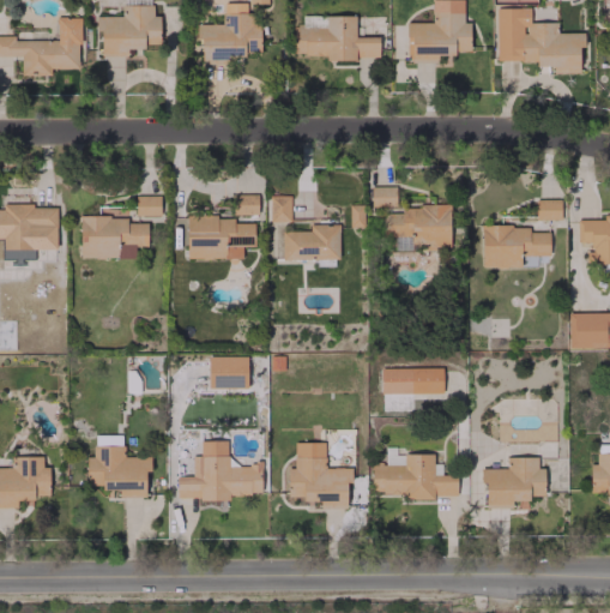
[(263,55),(263,24),(254,24),(254,13),(248,13),(248,5),(271,5),(270,0),(251,0),(225,0),(225,25),(199,25),(199,40),(204,40),(204,65),(229,65),(229,55),(263,55)]
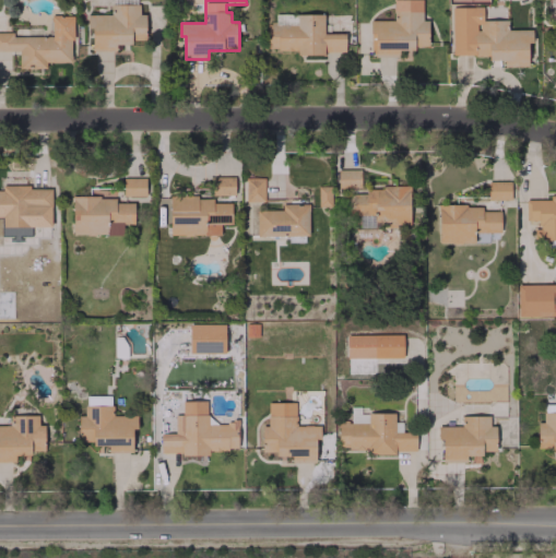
[(94,52),(118,51),(118,46),(134,45),(134,42),(148,40),(148,15),(142,15),(142,6),(113,7),(114,15),(89,15),(90,30),(94,30),(94,52)]
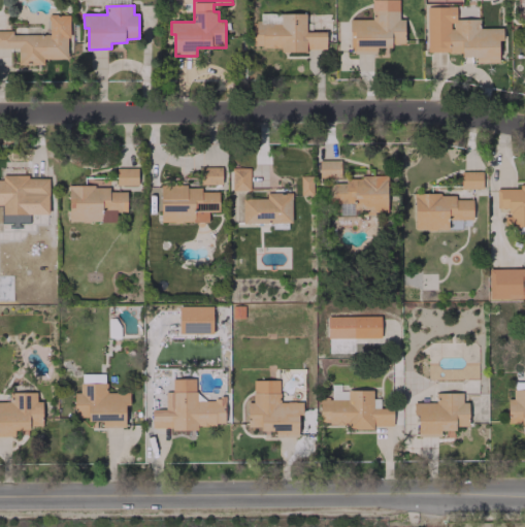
[(428,53),(463,53),(463,57),(477,57),(477,63),(500,63),(500,41),(503,41),(503,29),(481,29),(481,20),(457,20),(457,7),(428,7),(428,53)]
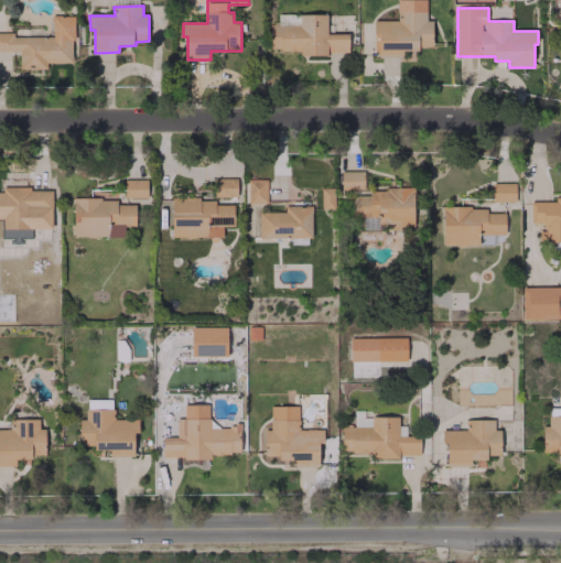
[(428,12),(399,11),(399,22),(377,22),(376,57),(405,57),(405,52),(420,52),(420,47),(433,47),(434,21),(428,21),(428,12)]
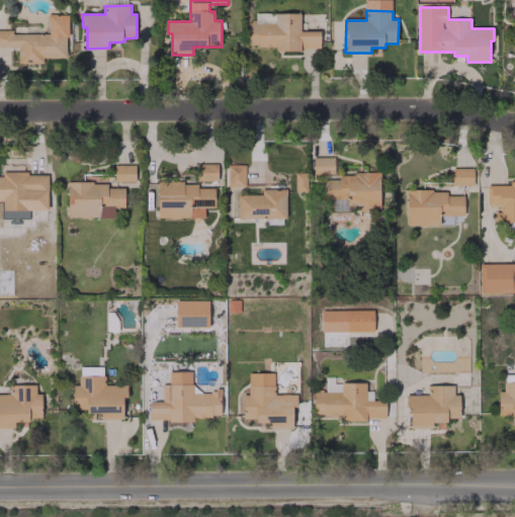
[(302,14),(257,14),(257,22),(250,22),(249,48),(276,48),(276,51),(321,51),(322,32),(302,31),(302,14)]
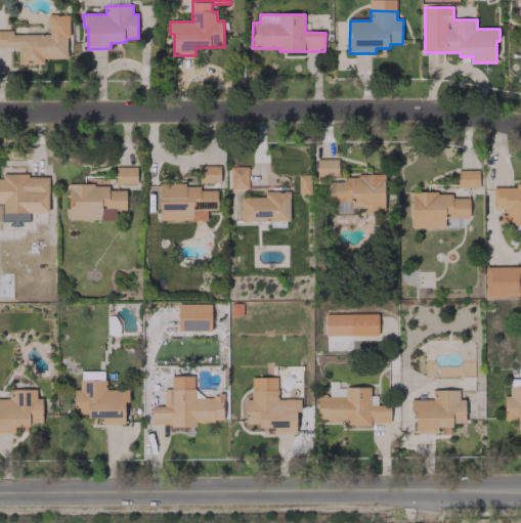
[(19,66),(45,64),(45,58),(70,58),(70,15),(50,15),(50,35),(13,35),(13,31),(0,31),(0,47),(19,48),(19,66)]
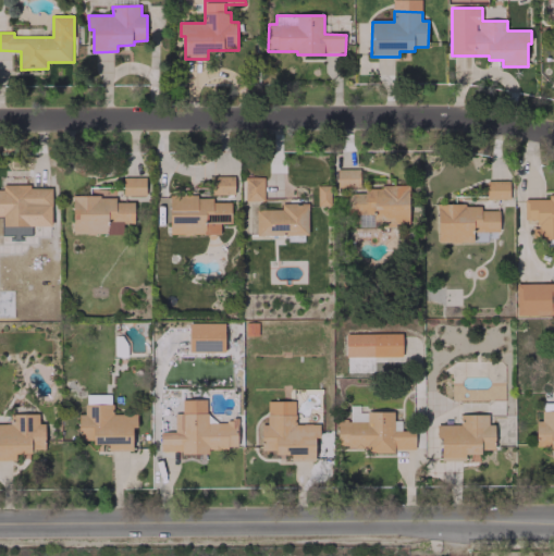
[(339,188),(361,188),(360,170),(339,170),(339,188)]
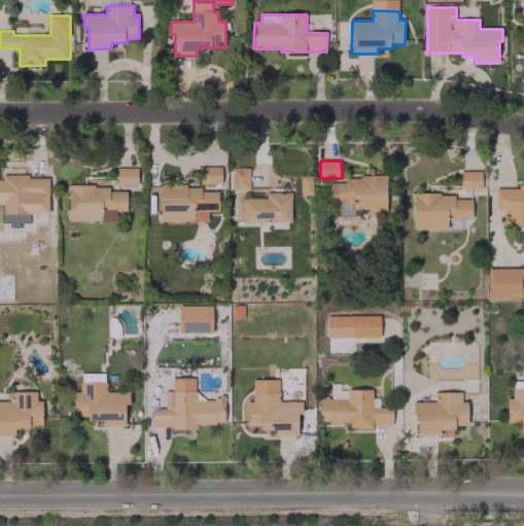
[(223,168),(204,168),(204,184),(223,184),(223,168)]
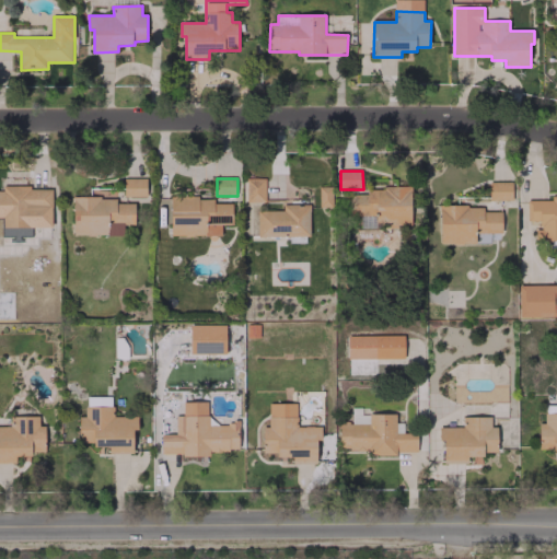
[(248,204),(267,204),(267,178),(247,179),(248,204)]
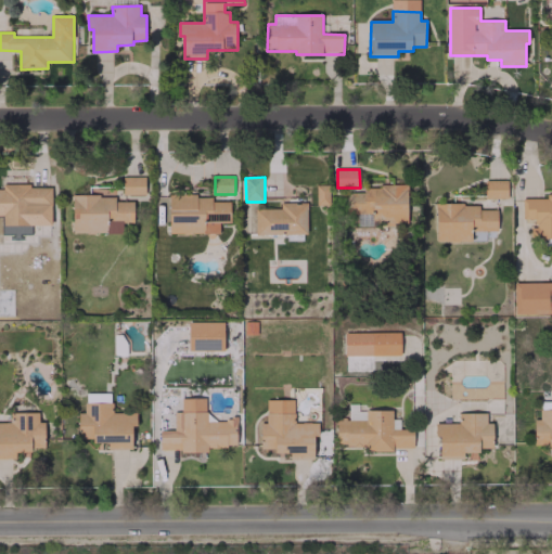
[(146,195),(146,178),(125,178),(125,195),(146,195)]
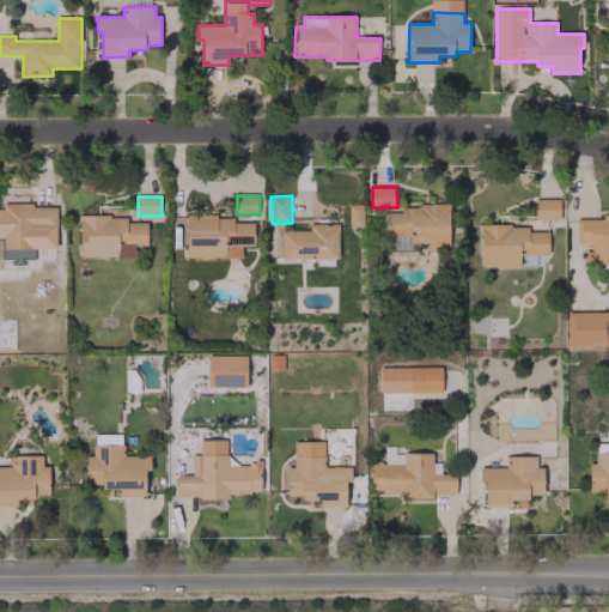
[(562,219),(561,199),(536,200),(537,220),(562,219)]
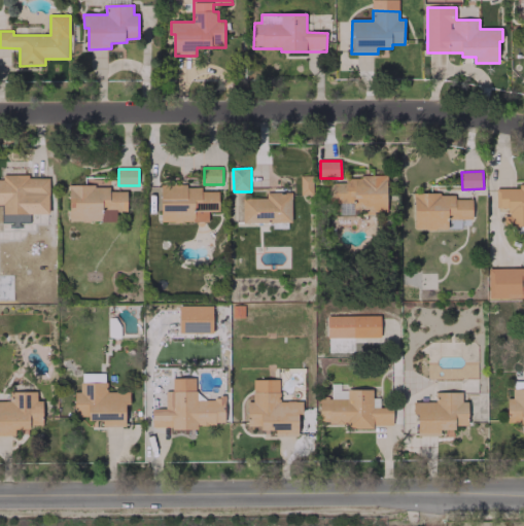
[(30,214),(30,197),(50,196),(50,176),(4,177),(4,180),(0,180),(0,206),(4,206),(5,215),(30,214)]
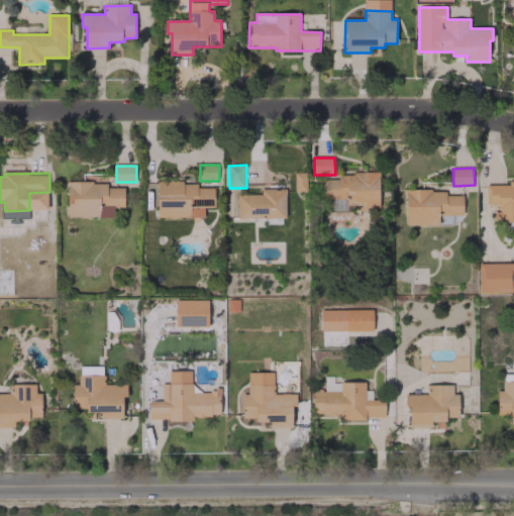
[(308,191),(308,173),(296,173),(296,192),(308,191)]
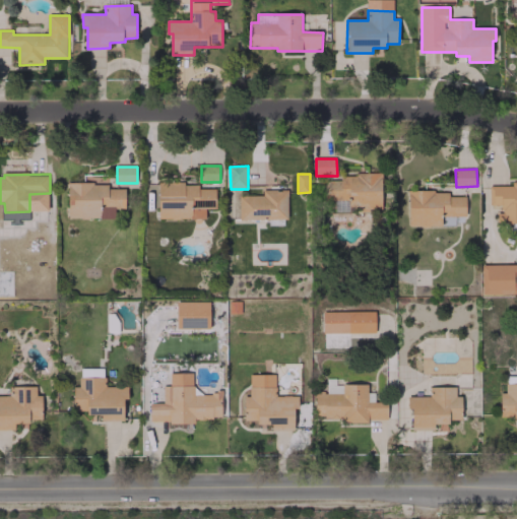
[(350,201),(350,209),(383,209),(382,175),(342,175),(342,181),(325,181),(326,201),(350,201)]
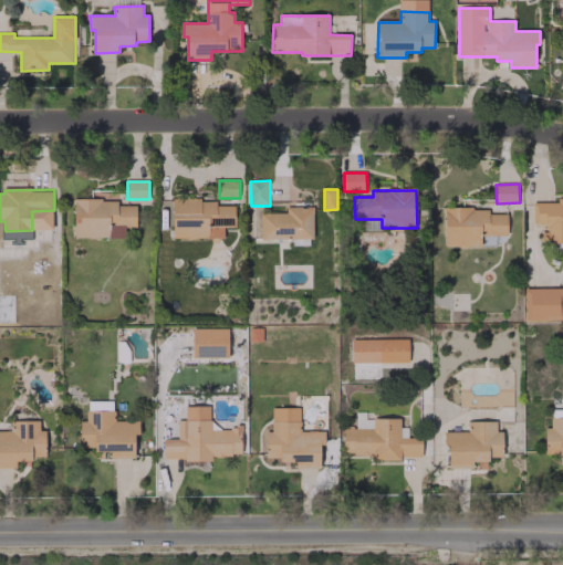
[(137,207),(118,207),(118,200),(75,200),(76,239),(126,238),(126,228),(138,228),(137,207)]
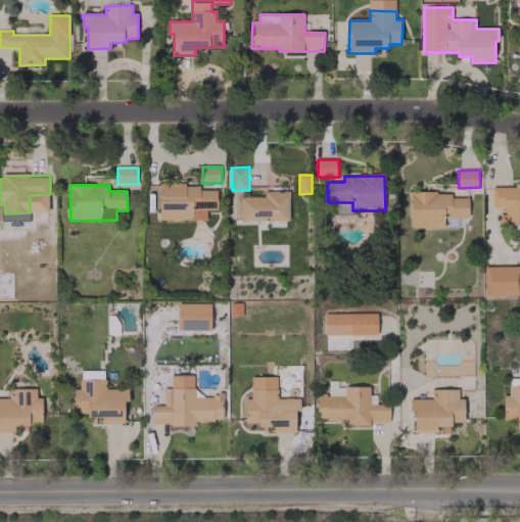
[(219,191),(200,191),(201,185),(160,185),(160,221),(208,221),(208,210),(218,210),(219,191)]
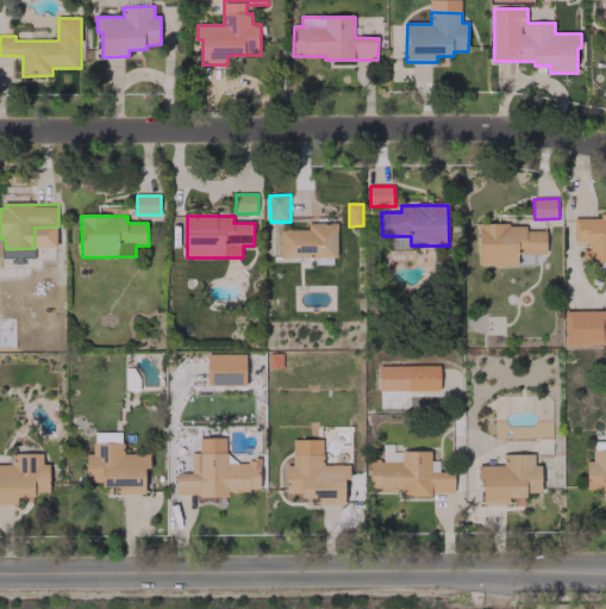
[(575,218),(575,242),(588,242),(588,250),(585,250),(585,262),(605,261),(605,217),(603,217),(603,219),(575,218)]
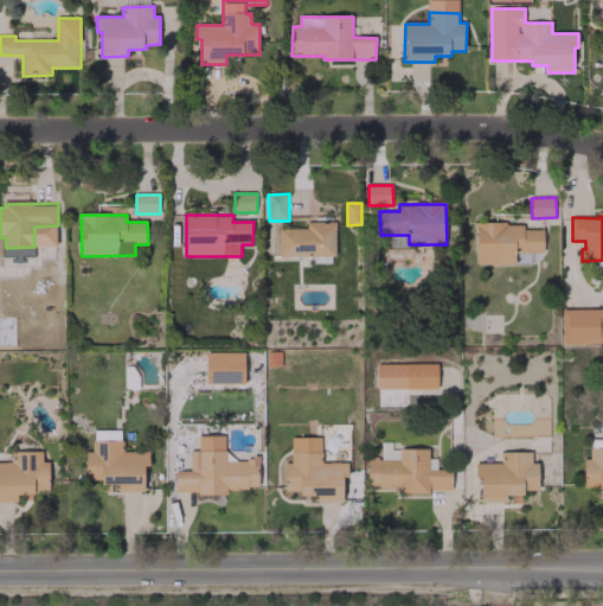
[(337,256),(337,222),(308,223),(308,229),(281,230),(281,257),(337,256)]
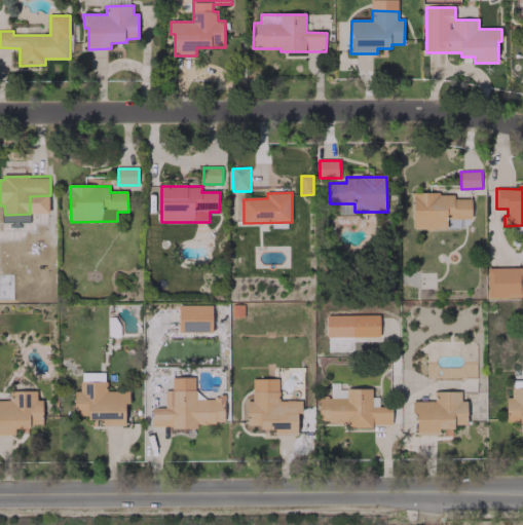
[(473,199),(455,199),(455,194),(414,194),(414,229),(448,230),(448,220),(472,220),(473,199)]
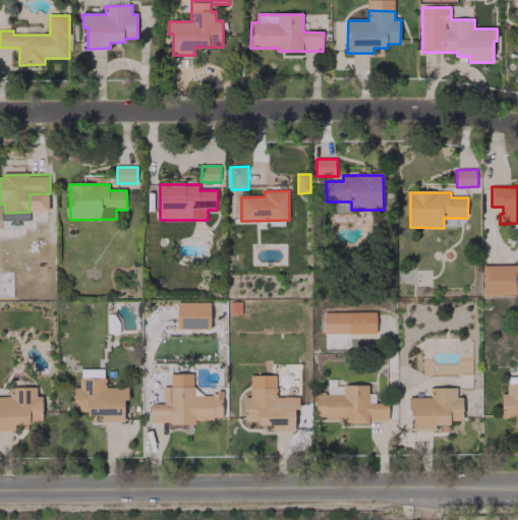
[(483,267),(484,296),(517,296),(517,267),(483,267)]
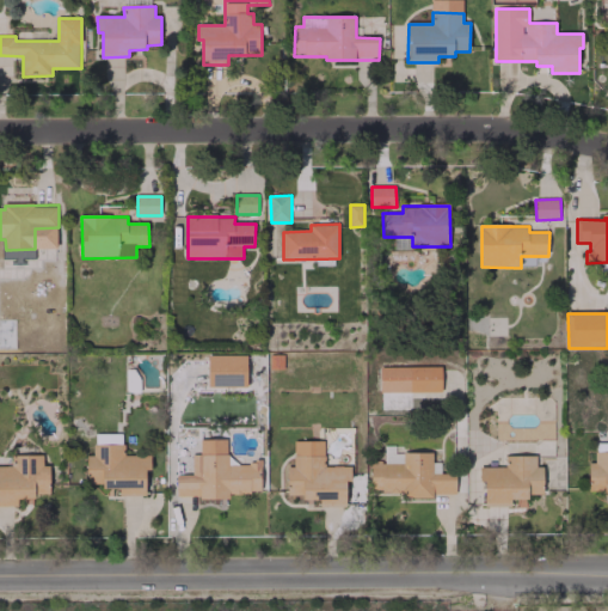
[(247,355),(209,356),(209,388),(249,388),(247,355)]
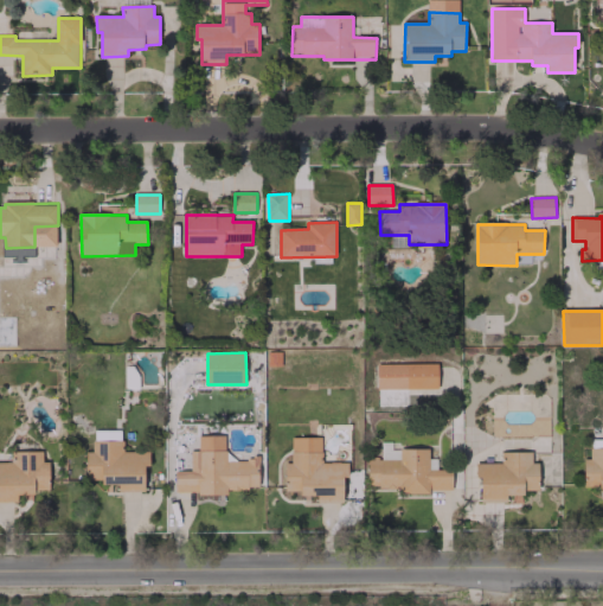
[(378,390),(438,389),(438,364),(378,365),(378,390)]
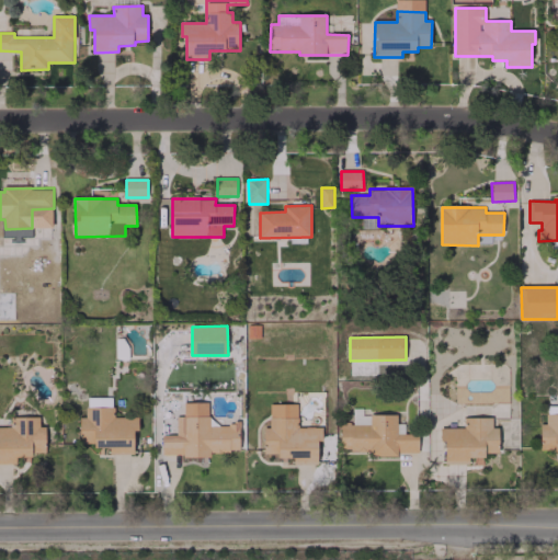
[(135,455),(135,431),(139,431),(139,418),(114,419),(114,399),(88,399),(88,419),(80,419),(81,442),(95,442),(95,448),(111,448),(111,455),(135,455)]
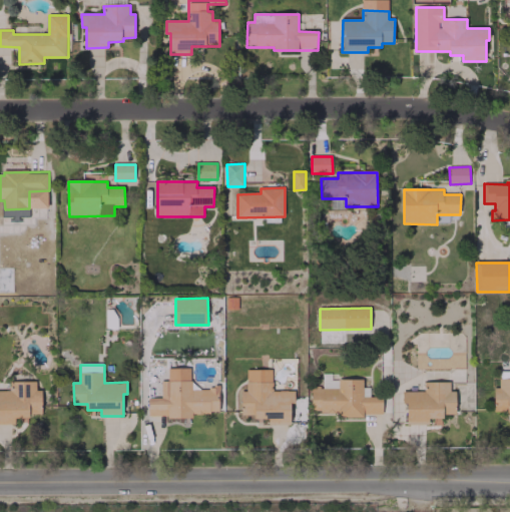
[(148,417),(193,419),(193,414),(219,414),(220,390),(191,389),(192,369),(169,368),(168,382),(162,382),(162,398),(149,398),(148,417)]
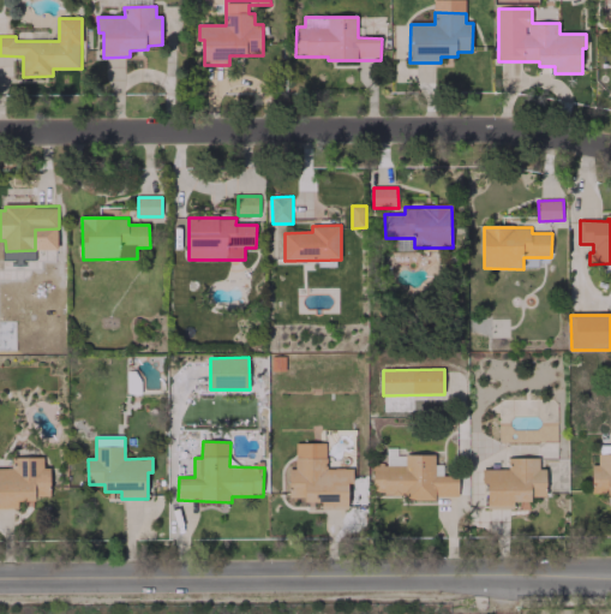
[(348,508),(348,484),(354,484),(354,470),(328,470),(328,445),(298,443),(298,470),(291,470),(289,498),(306,498),(306,507),(348,508)]
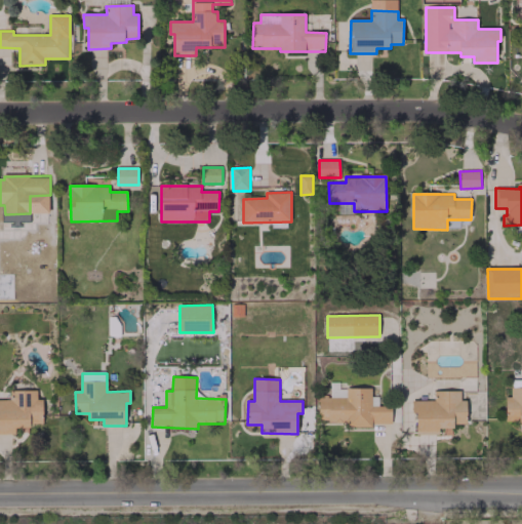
[(521,383),(508,383),(508,421),(521,421),(521,383)]
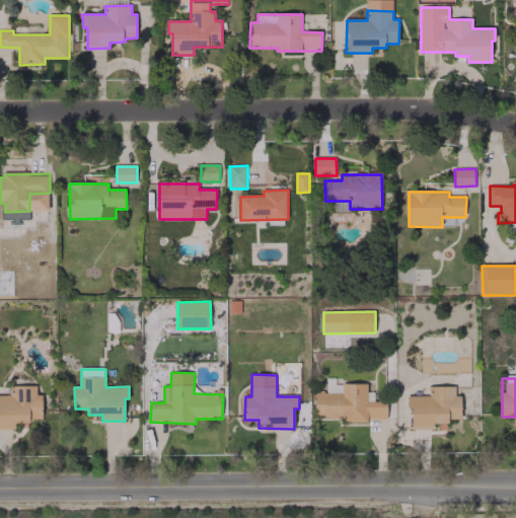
[(387,420),(387,402),(375,402),(375,392),(368,392),(368,384),(337,384),(337,379),(327,379),(327,393),(315,393),(315,420),(387,420)]
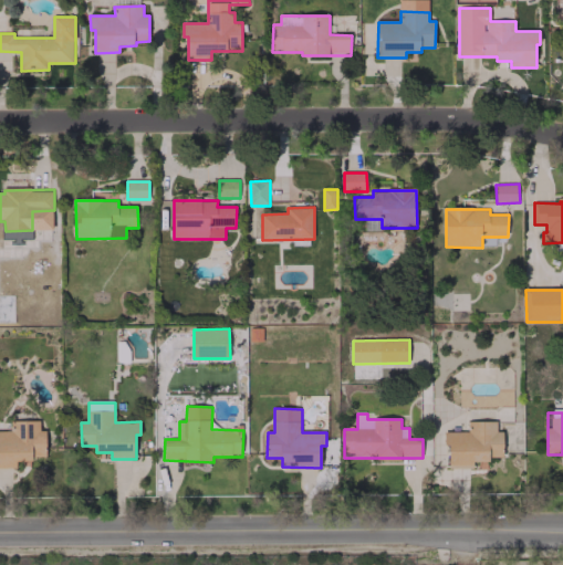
[(0,431),(0,468),(18,468),(17,462),(34,462),(34,458),(48,458),(47,431),(41,431),(41,421),(11,421),(12,432),(0,431)]
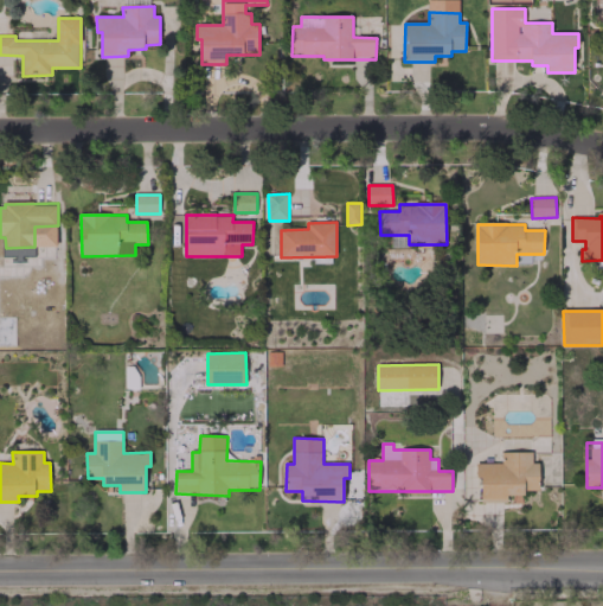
[(482,503),(508,503),(507,496),(525,496),(525,491),(540,491),(539,464),(533,464),(533,453),(502,453),(502,464),(476,464),(478,478),(482,478),(482,503)]
